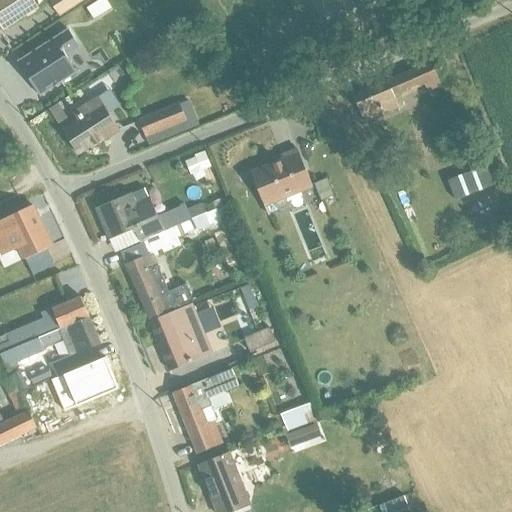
[(33,0),(0,0),(0,31),(38,7),(33,0)]
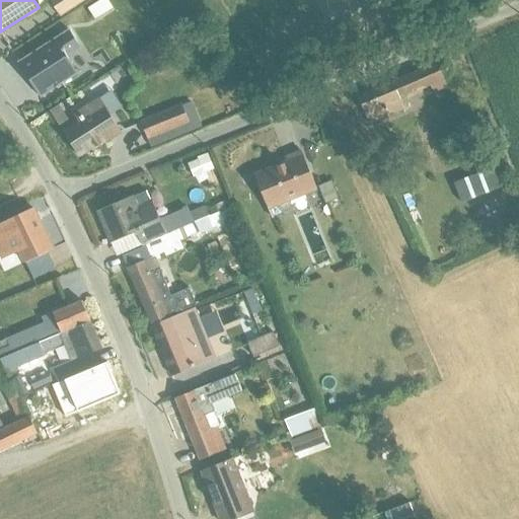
[(50,0),(61,16),(85,0),(50,0)]
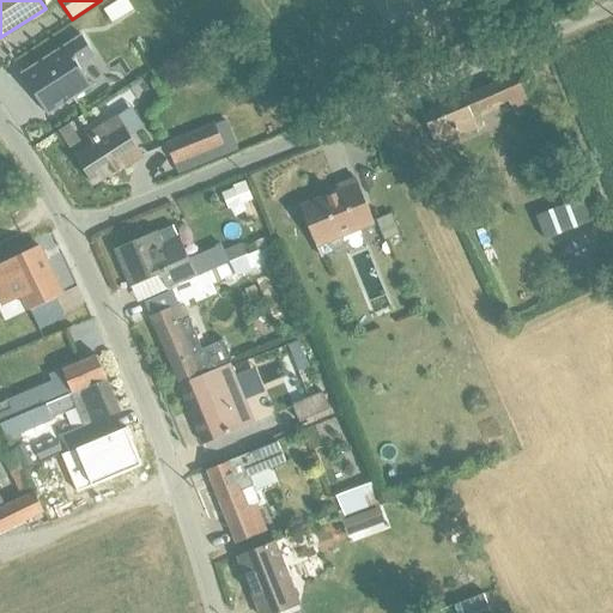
[(128,0),(119,0),(104,10),(113,23),(134,10),(128,0)]
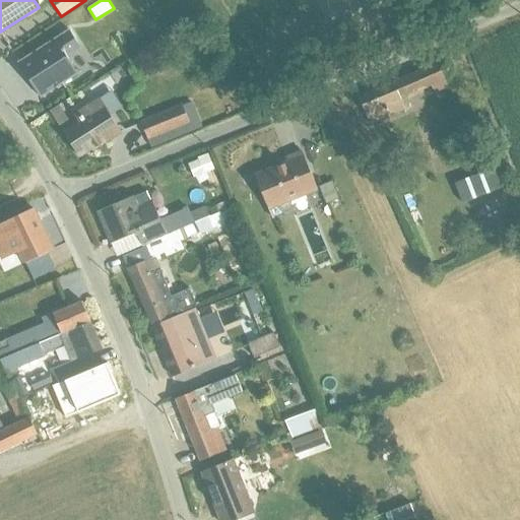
[(70,29),(18,63),(41,98),(78,73),(68,57),(82,48),(70,29)]
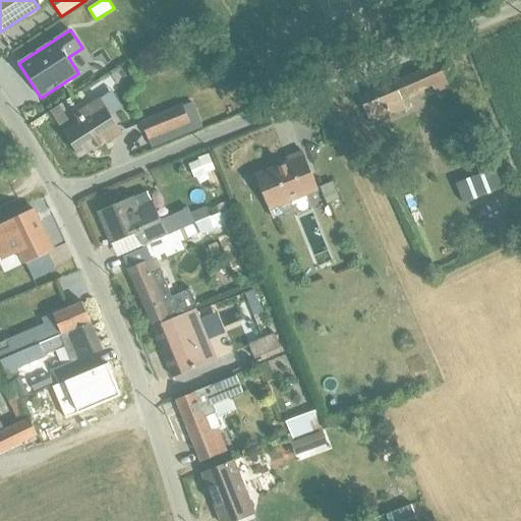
[(446,60),(359,98),(370,125),(413,107),(410,101),(417,98),(415,94),(432,87),(436,94),(456,84),(446,60)]
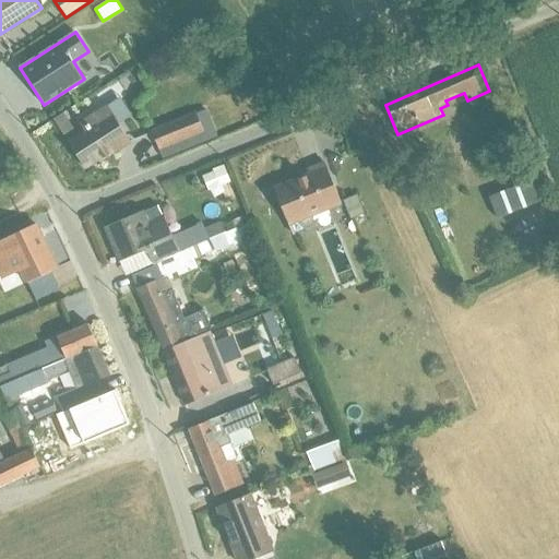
[(120,97),(107,105),(119,123),(132,116),(120,97)]
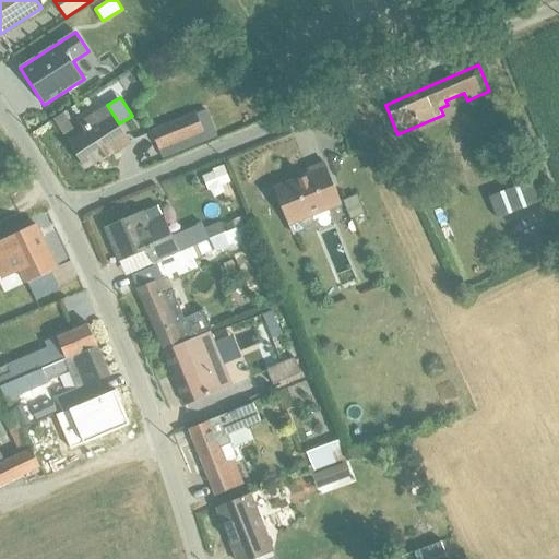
[(119,123),(107,105),(106,104),(80,121),(85,130),(68,141),(85,168),(98,161),(99,162),(131,142),(119,123)]
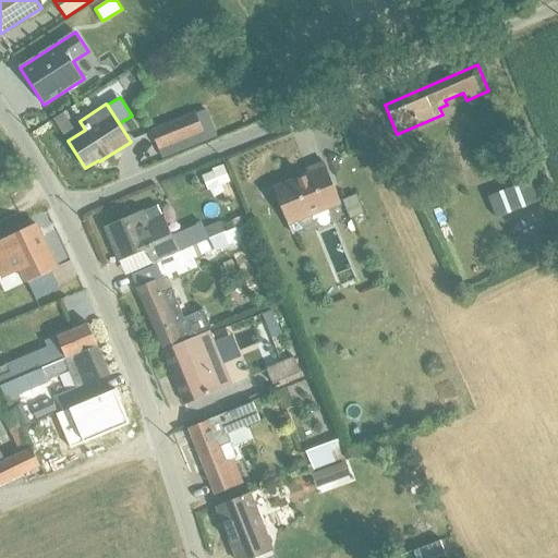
[(205,108),(195,112),(206,140),(217,135),(205,108)]
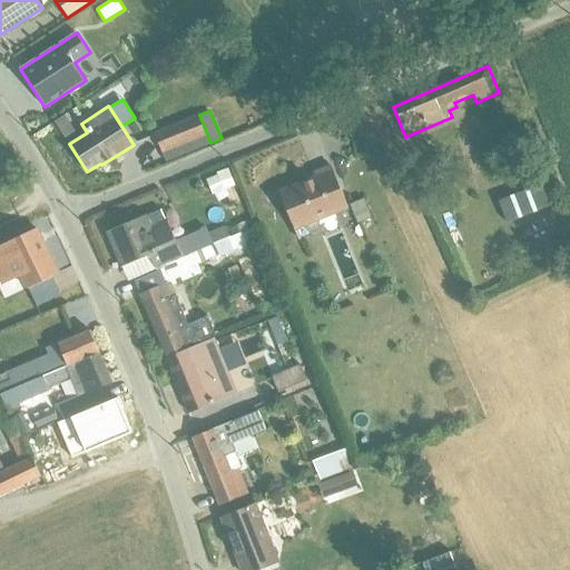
[(210,143),(199,115),(199,114),(155,131),(160,146),(167,161),(210,144),(210,143)]
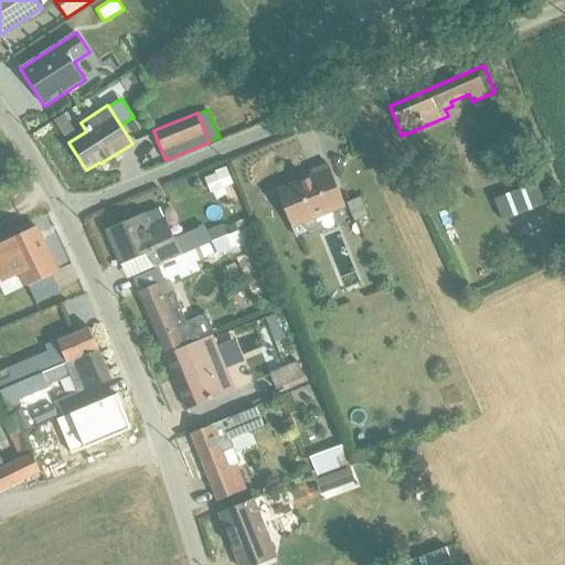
[(64,114),(54,120),(67,140),(77,134),(64,114)]
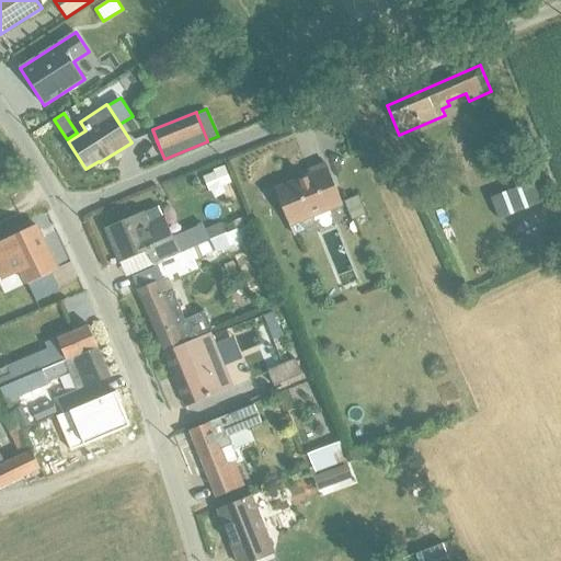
[(310,175),(275,190),(294,236),(297,236),(296,233),(316,227),(312,218),(343,205),(327,164),(309,171),(310,175)]
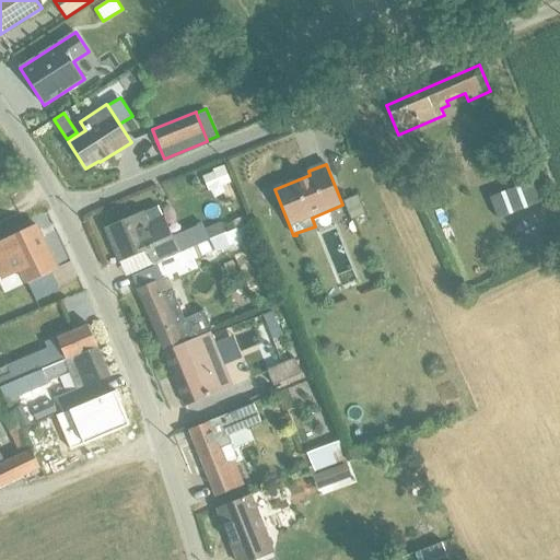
[(213,172),(202,176),(209,191),(230,183),(223,165),(213,170),(213,172)]
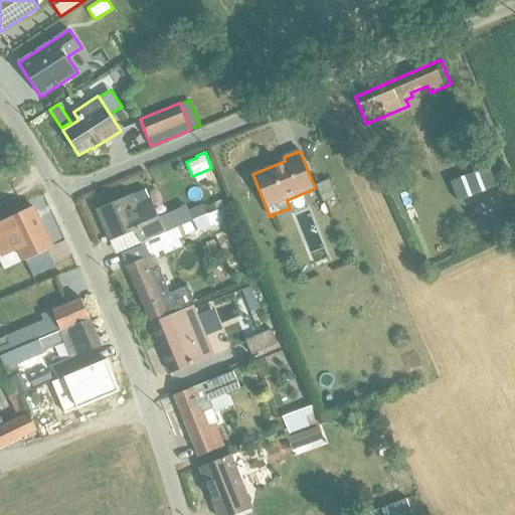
[(489,166),(451,181),(459,202),(497,186),(489,166)]
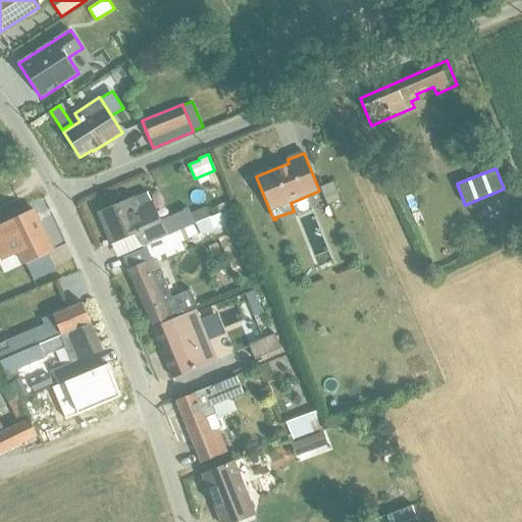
[(333,180),(319,187),(327,205),(342,199),(333,180)]
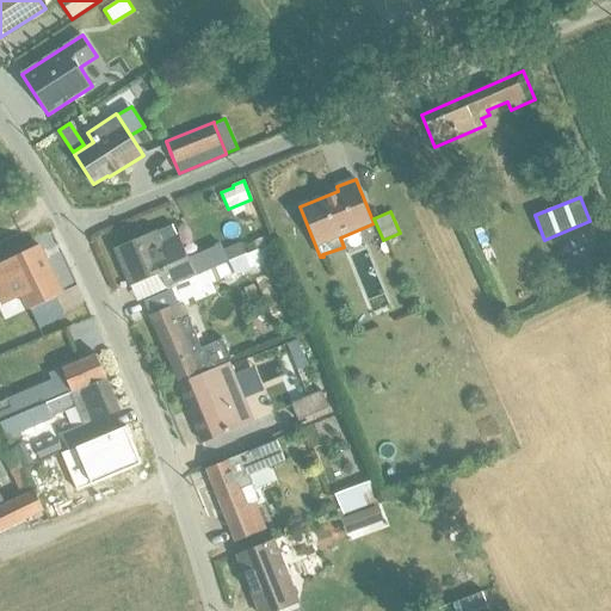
[(156,230),(115,248),(131,287),(161,273),(167,289),(168,290),(248,254),(242,242),(223,250),(222,245),(189,258),(174,223),(156,230)]
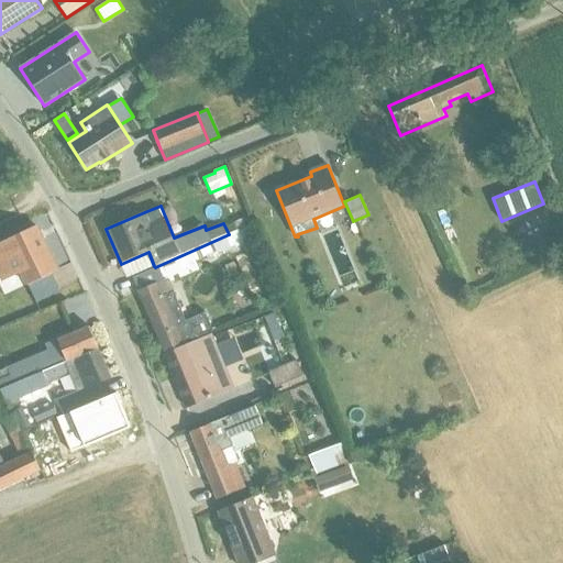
[(238,230),(247,227),(245,217),(234,222),(238,230)]
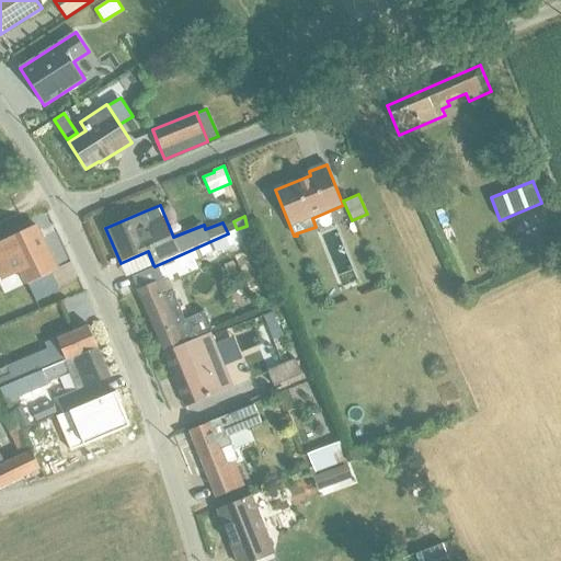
[(36,225),(0,241),(0,271),(4,282),(21,274),(26,285),(57,270),(36,225)]
